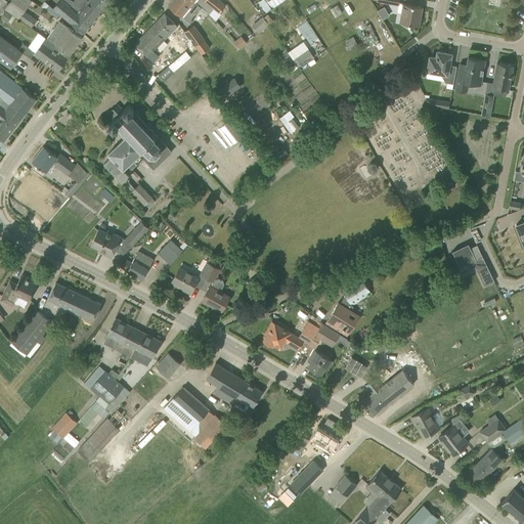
[(10,0),(5,8),(32,27),(37,18),(25,10),(31,0),(30,0),(10,0)]
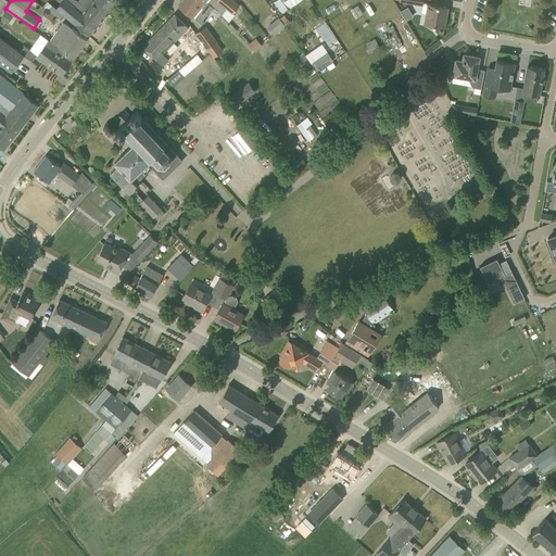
[(108,14),(92,1),(86,9),(76,0),(73,0),(72,2),(67,0),(62,0),(55,8),(88,36),(108,14)]
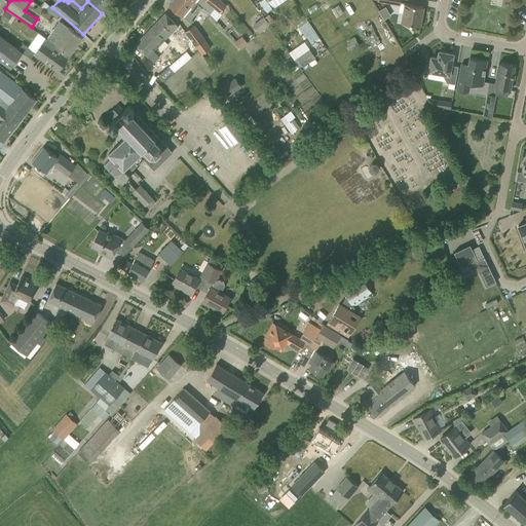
[(87,0),(87,1),(102,13),(113,0),(87,0)]
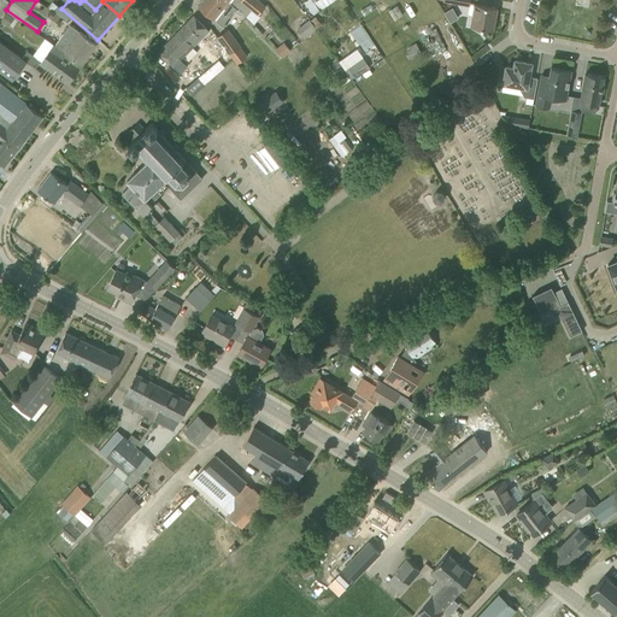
[(212,18),(223,28),(225,24),(227,24),(228,22),(233,15),(231,13),(235,9),(246,17),(252,10),(258,16),(265,6),(257,0),(203,0),(198,6),(212,17),(212,18)]
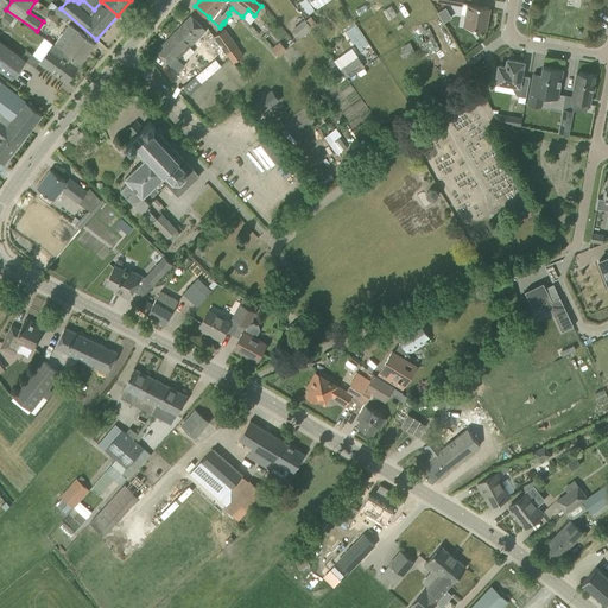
[(469,30),(479,31),(480,29),(486,30),(491,8),(467,4),(463,25),(469,26),(469,30)]
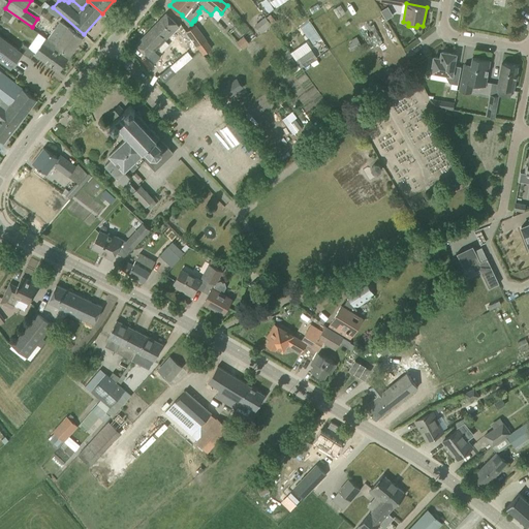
[(389,6),(382,10),(387,19),(395,14),(389,6)]
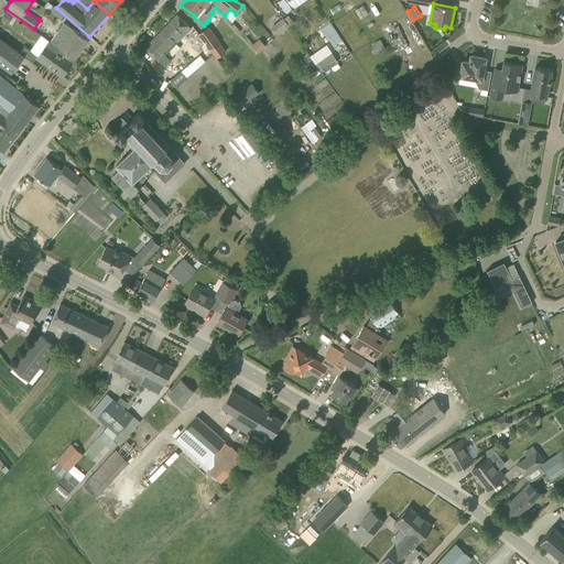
[(0,19),(8,23),(13,17),(6,11),(0,19)]
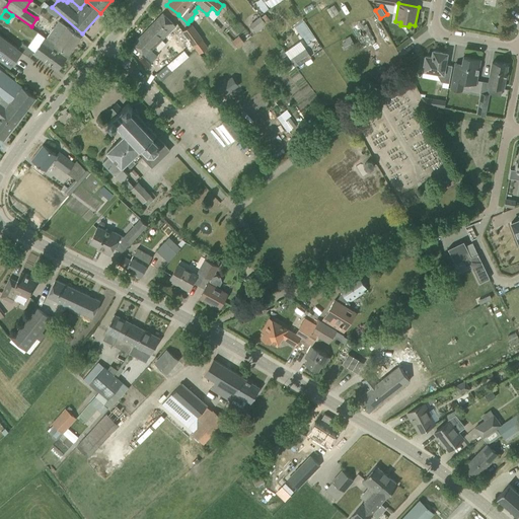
[(163,13),(133,44),(146,57),(176,25),(163,13)]
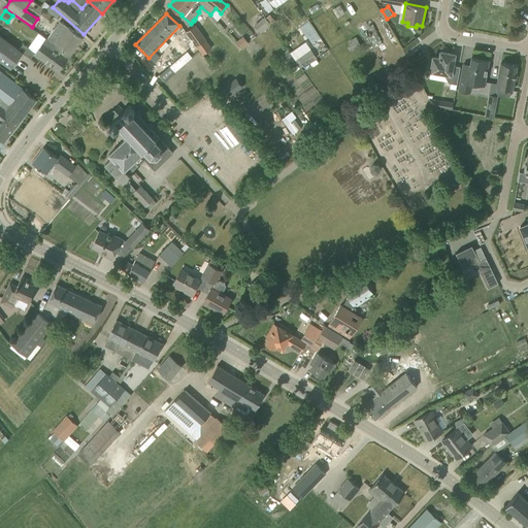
[(255,24),(261,32),(271,25),(266,15),(255,24)]
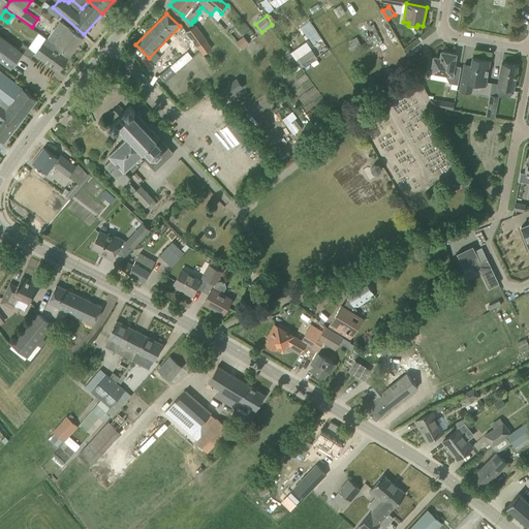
[(60,21),(48,39),(47,39),(70,55),(83,37),(60,21)]
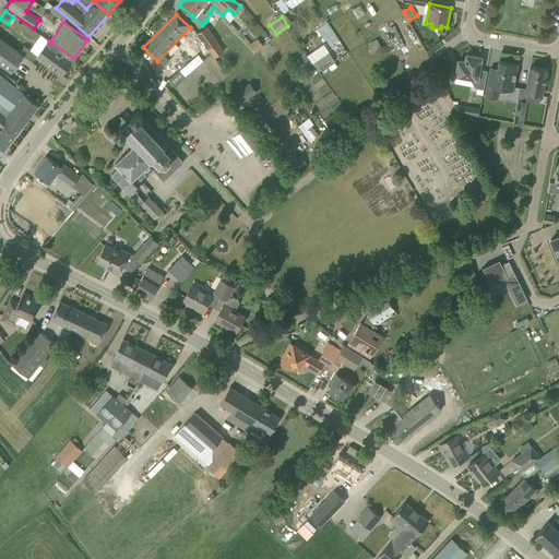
[(337,59),(347,51),(328,23),(317,31),(337,59)]
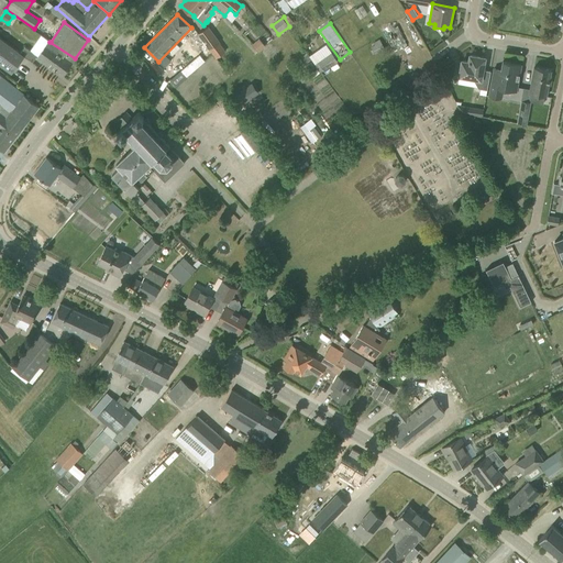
[(198,33),(209,50),(220,42),(208,25),(198,33)]
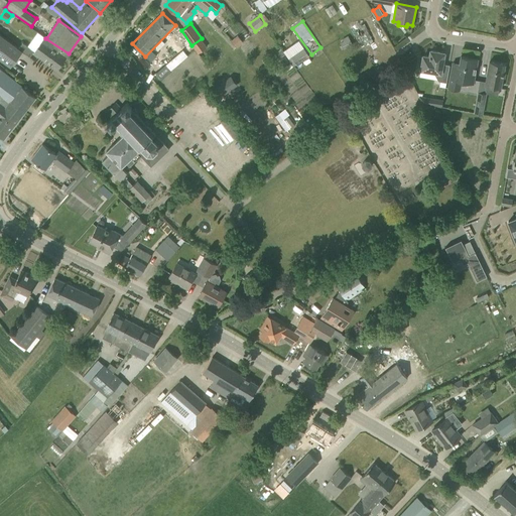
[(243,27),(238,35),(236,33),(232,41),(241,47),(246,39),(240,35),(245,28),(243,27)]
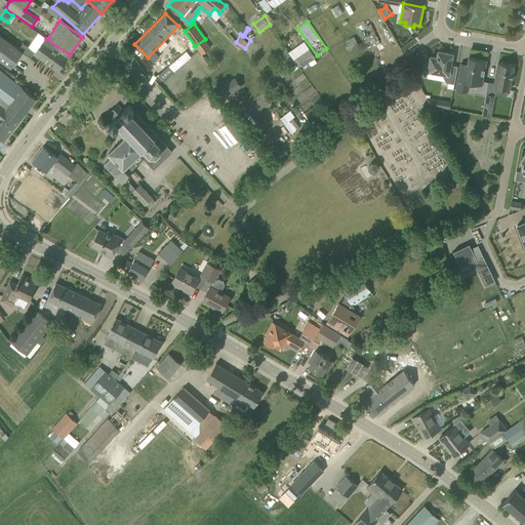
[(23,51),(18,48),(18,49),(0,35),(0,59),(10,68),(23,51)]
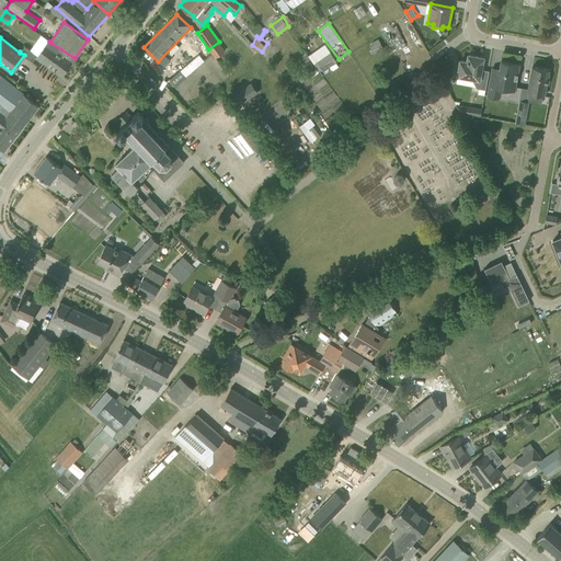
[(374,45),(369,47),(374,54),(384,48),(378,38),(371,42),(374,45)]
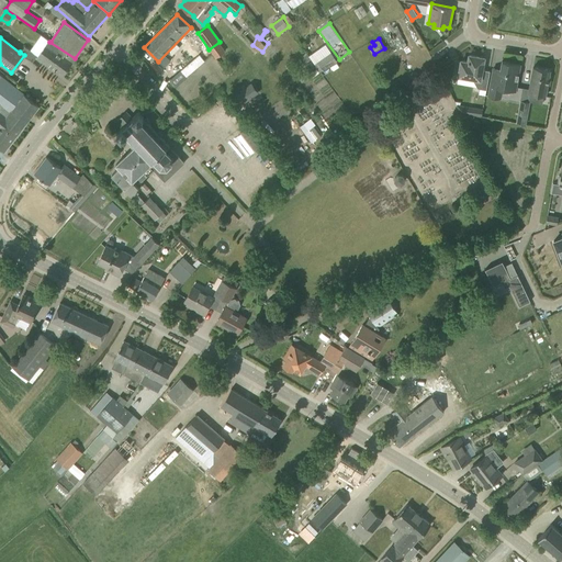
[(49,42),(51,42),(48,41),(36,58),(62,76),(62,77),(75,58),(49,42)]
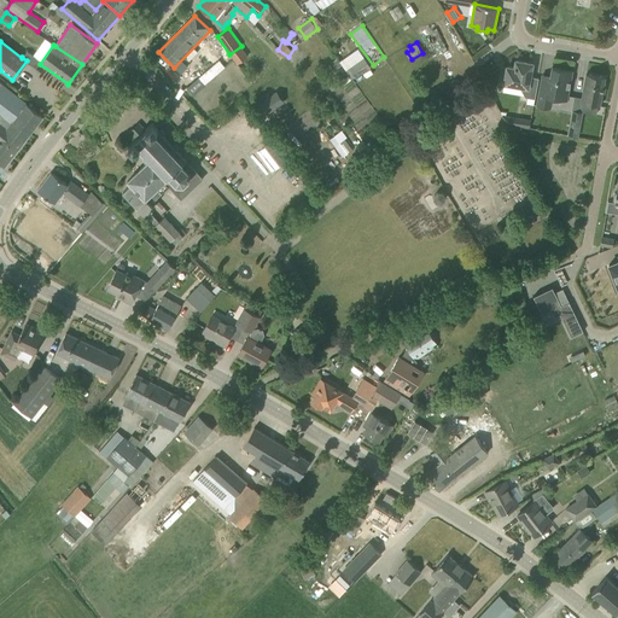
[(27,51),(22,57),(27,60),(33,65),(38,59),(27,51)]
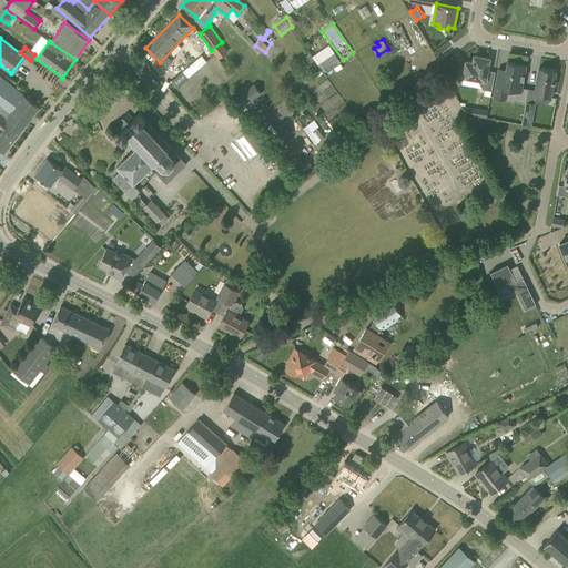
[(321,62),(326,70),(340,61),(334,52),(321,62)]
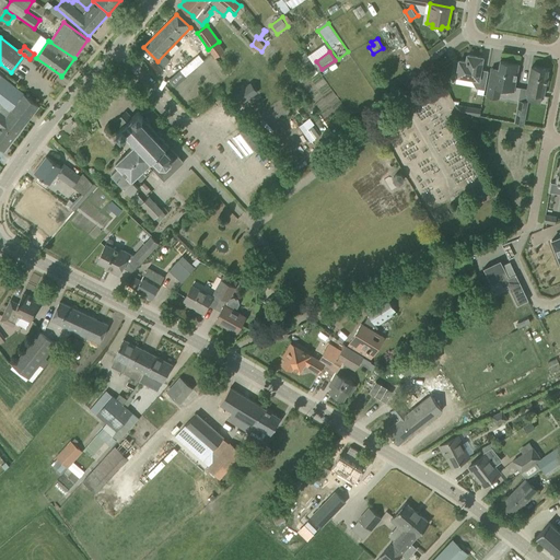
[(480,70),(482,58),(467,55),(466,62),(459,61),(457,71),(456,71),(455,76),(473,79),(471,81),(476,88),(485,89),(488,71),(480,70)]
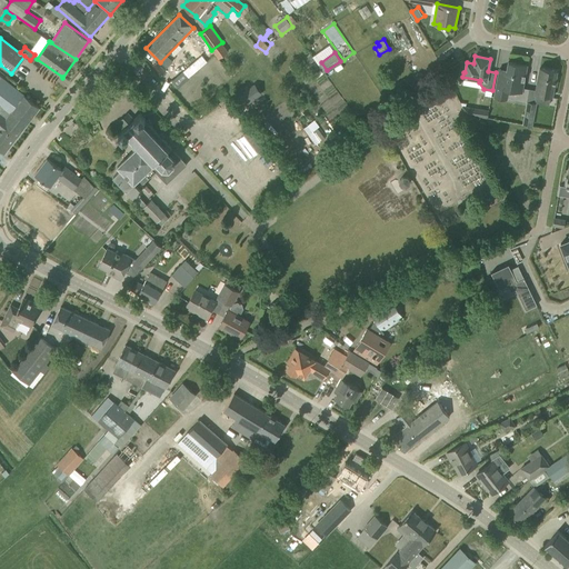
[(182,63),(192,78),(200,72),(202,76),(208,72),(202,65),(198,67),(191,57),(182,63)]
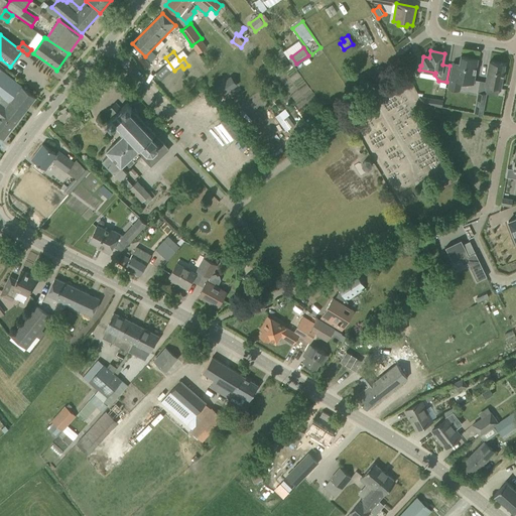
[(447,88),(460,91),(462,81),(474,84),(478,59),(461,56),(460,65),(453,62),(447,88)]
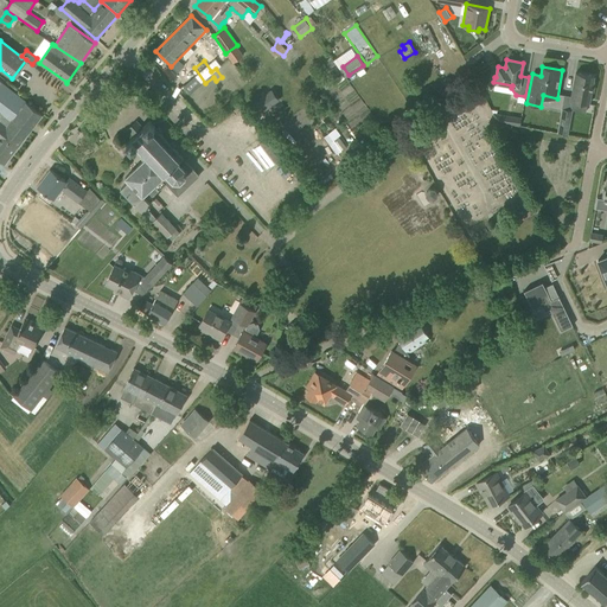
[(251,71),(244,77),(247,82),(254,76),(251,71)]
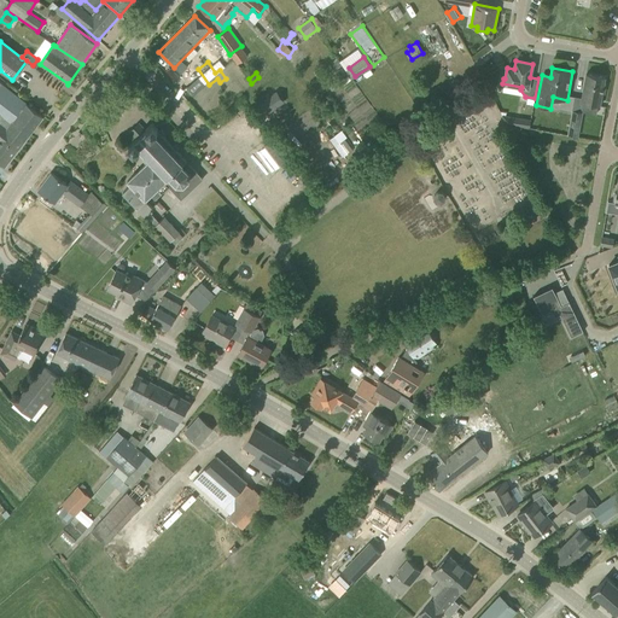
[(581,103),(583,103),(599,106),(601,93),(604,93),(605,85),(602,85),(605,77),(586,74),(581,103)]
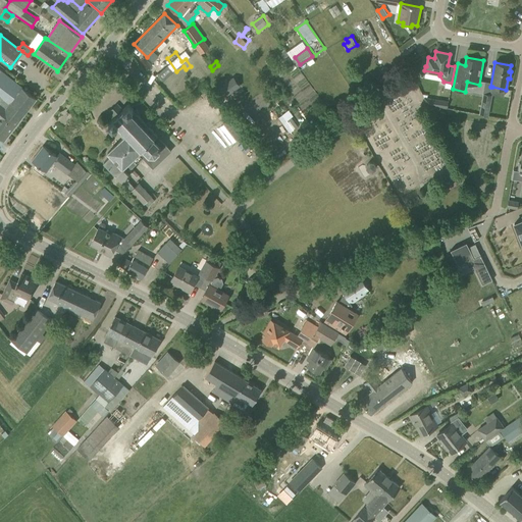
[(0,70),(0,138),(4,141),(37,99),(0,70)]
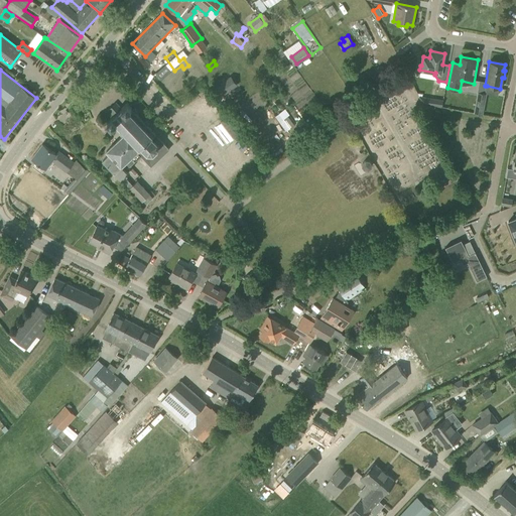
[(237,85),(234,81),(231,76),(217,87),(220,92),(223,96),(237,85)]
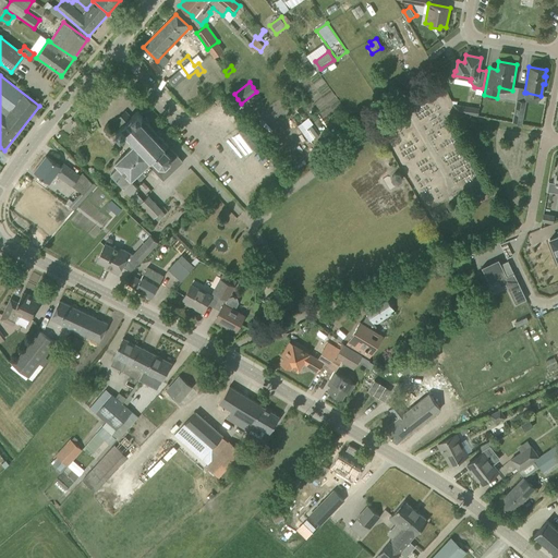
[(512,121),(522,123),(526,100),(517,99),(512,121)]
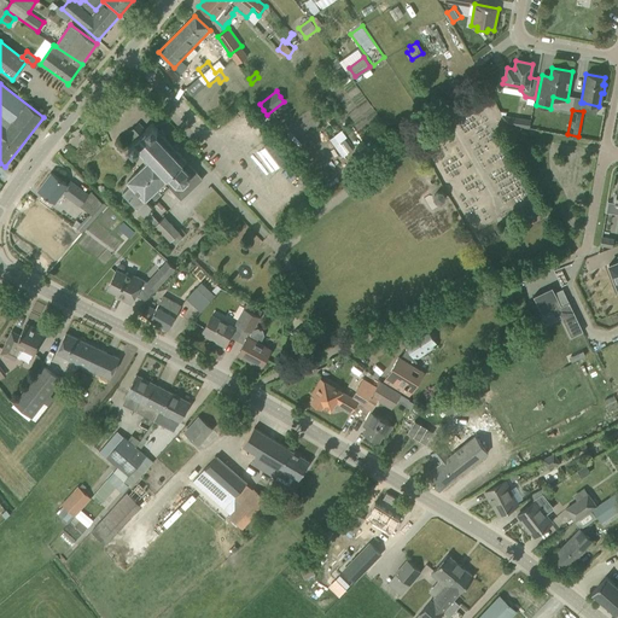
[(502,116),(507,124),(516,126),(517,118),(502,116)]
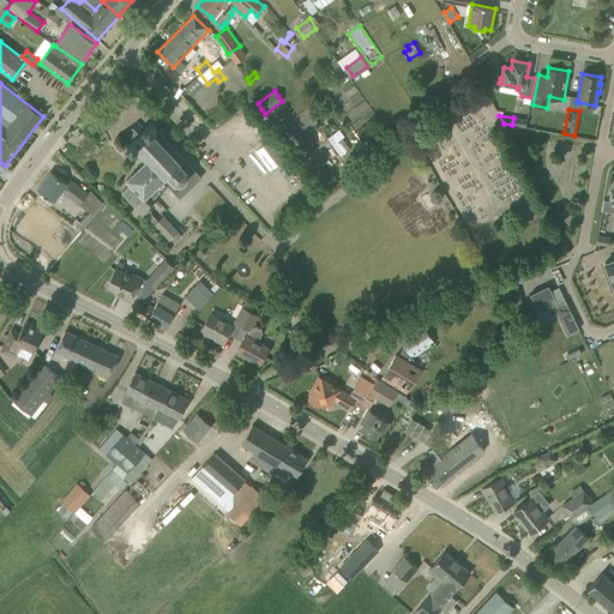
[(134,149),(146,162),(167,185),(180,198),(202,178),(185,160),(175,150),(178,148),(174,144),(172,145),(162,136),(164,133),(160,128),(157,131),(156,130),(157,128),(151,121),(145,127),(145,128),(144,130),(138,122),(130,131),(136,137),(134,139),(134,138),(127,144),(133,150),(134,149)]
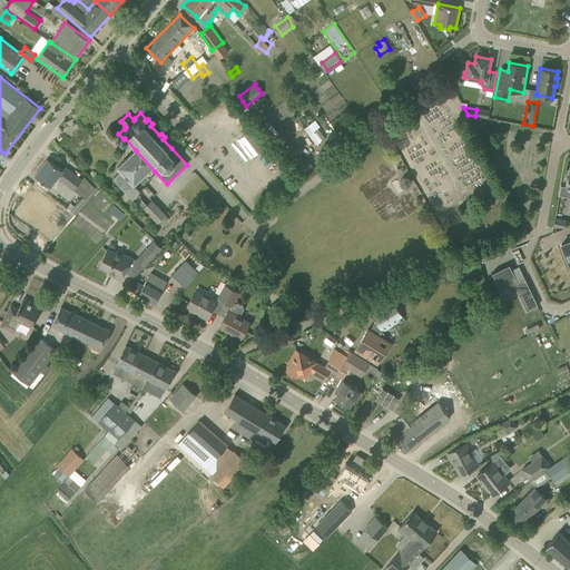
[(318,129),(310,135),(316,145),(325,138),(318,129)]
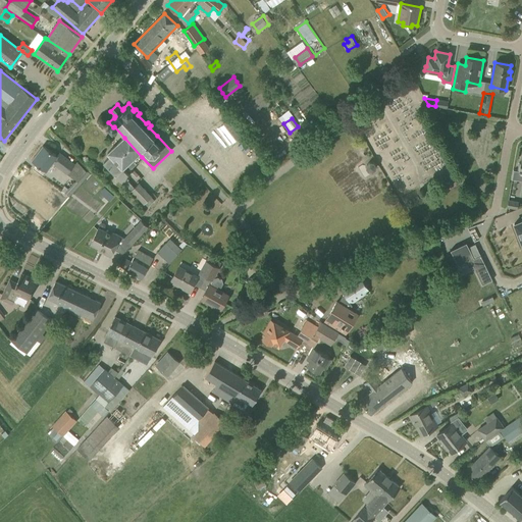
[(142,157),(124,138),(107,153),(110,156),(104,162),(121,180),(144,203),(152,196),(139,181),(134,187),(125,177),(128,174),(122,168),(127,164),(131,167),(142,157)]
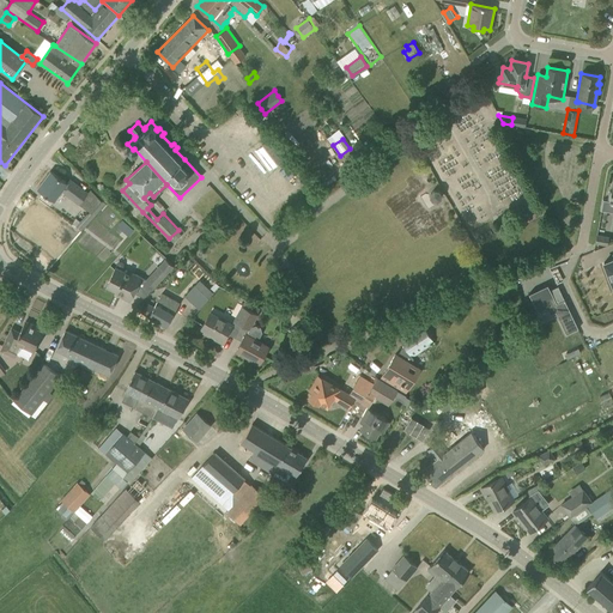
[(70,180),(67,183),(50,170),(37,188),(54,201),(62,190),(79,204),(86,193),(70,180)]
